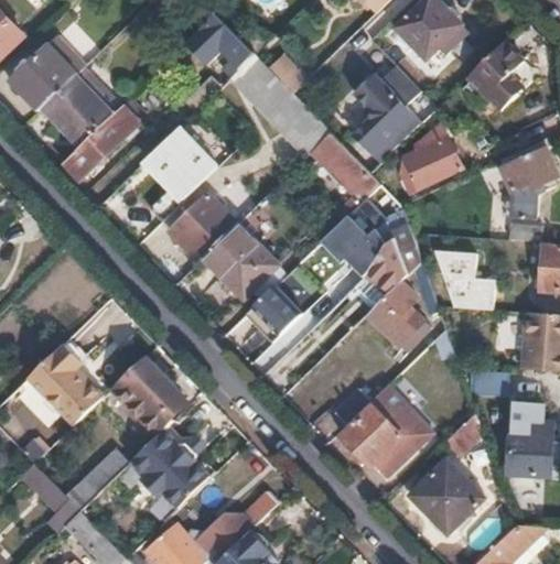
[(357,0),(372,15),(386,0),(357,0)]
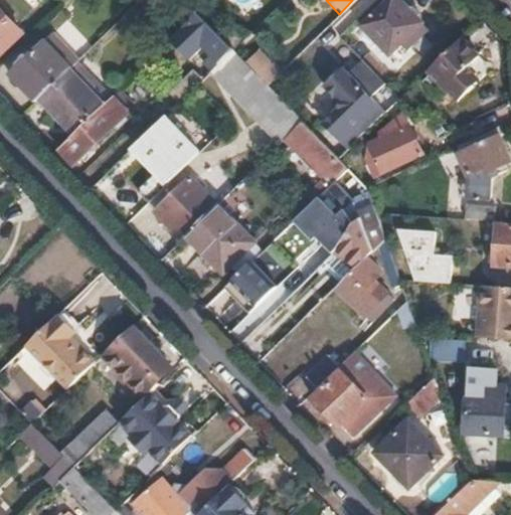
[(395,0),(386,0),(360,24),(388,53),(399,42),(407,49),(427,31),(395,0)]
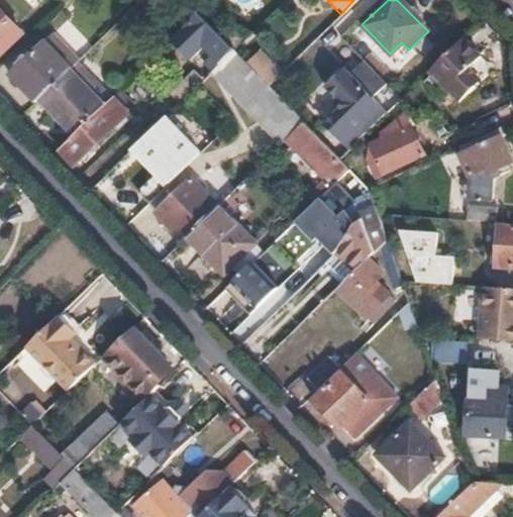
[(0,46),(17,30),(0,11),(0,46)]
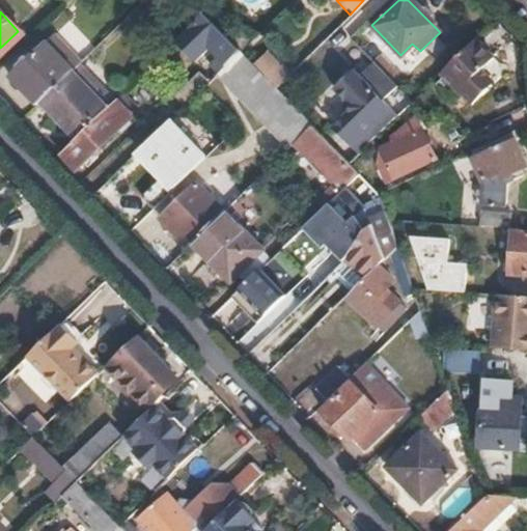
[(230,42),(201,11),(187,26),(214,54),(204,64),(213,73),(238,49),(230,42)]
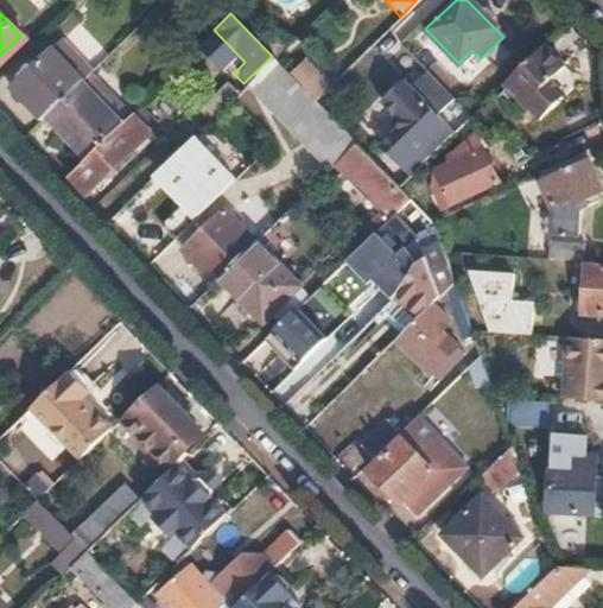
[(272,56),(289,40),(280,31),(264,48),(272,56)]
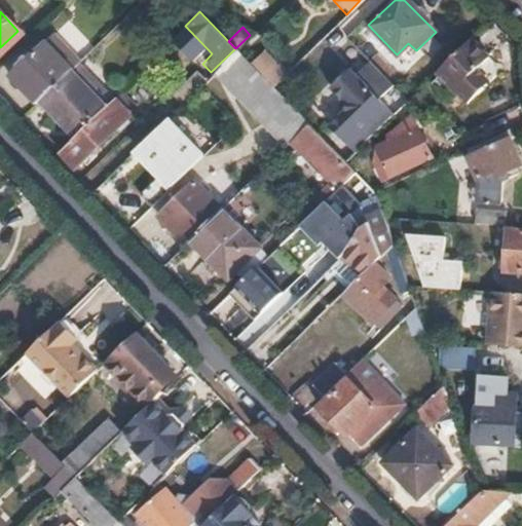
[(37,100),(69,68),(41,40),(6,74),(34,102),(37,100)]
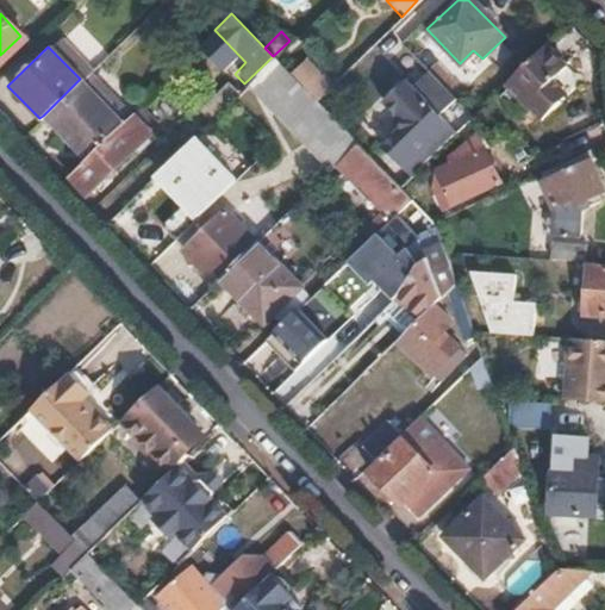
[(554,98),(560,91),(552,83),(565,68),(542,47),(504,85),(540,123),(560,103),(554,98)]
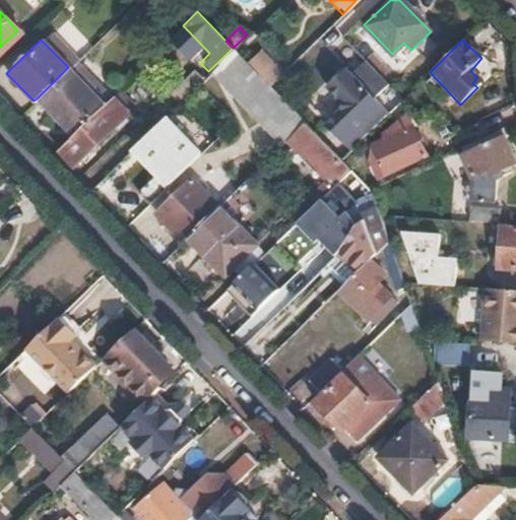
[(280,73),(264,57),(252,68),(268,84),(280,73)]
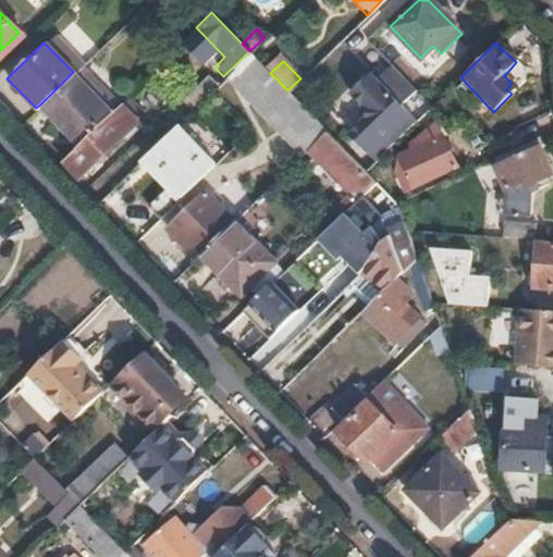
[(77,143),(112,109),(119,102),(82,64),(73,72),(39,106),(77,143)]
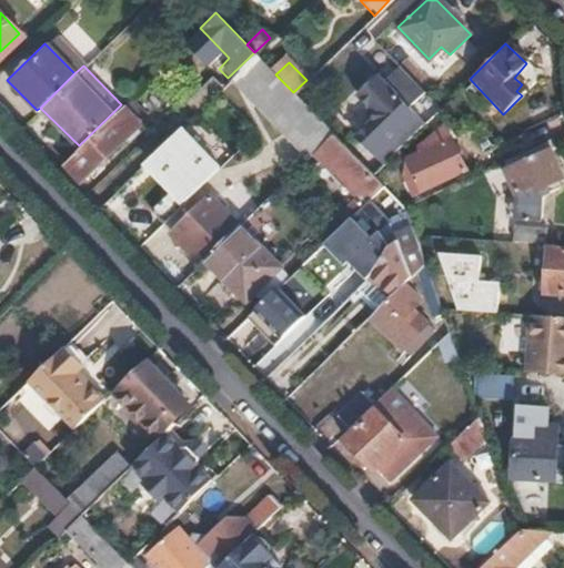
[(423,124),(408,108),(423,93),(398,67),(382,82),(376,77),(356,95),(372,112),(372,121),(355,138),(382,164),(393,154),(423,124)]
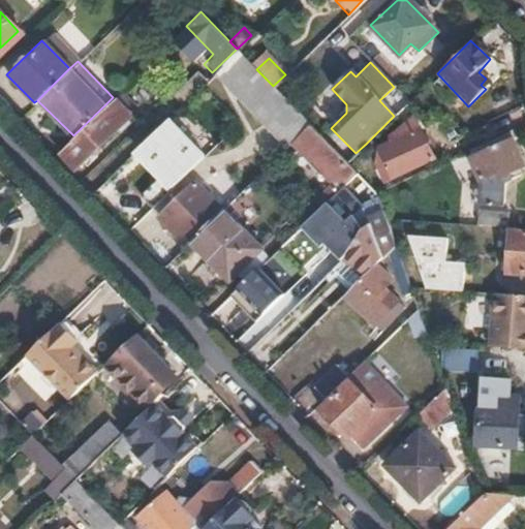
[(183,104),(206,82),(195,71),(173,95),(183,104)]
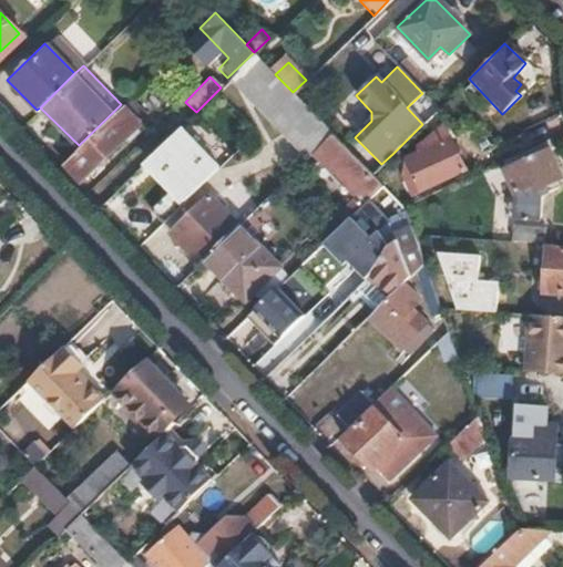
[(331,132),(307,107),(293,92),(269,114),(309,154),(310,154),(331,132)]
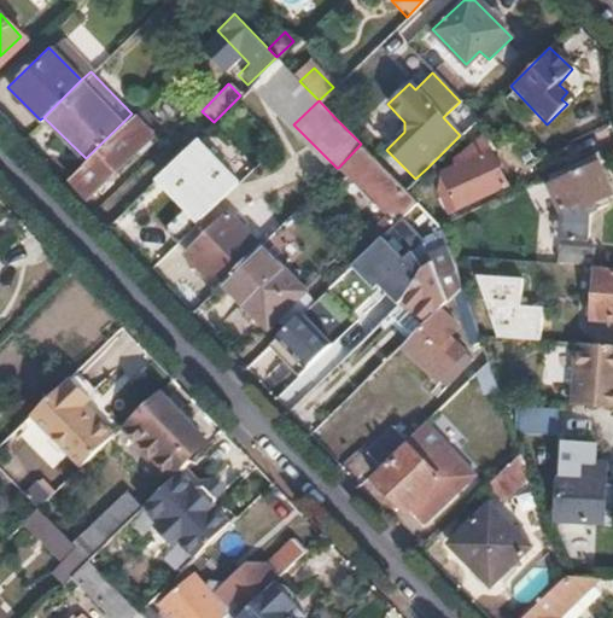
[(157,121),(141,104),(132,114),(124,121),(134,129),(139,123),(147,130),(157,121)]
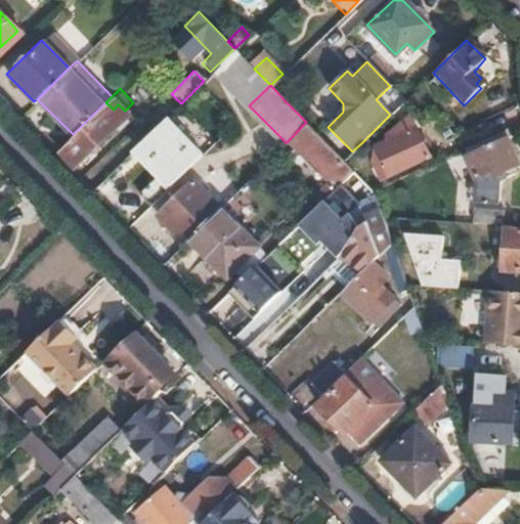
[(72,164),(111,127),(114,130),(129,116),(125,111),(118,104),(114,110),(105,102),(73,134),(57,149),(72,164)]
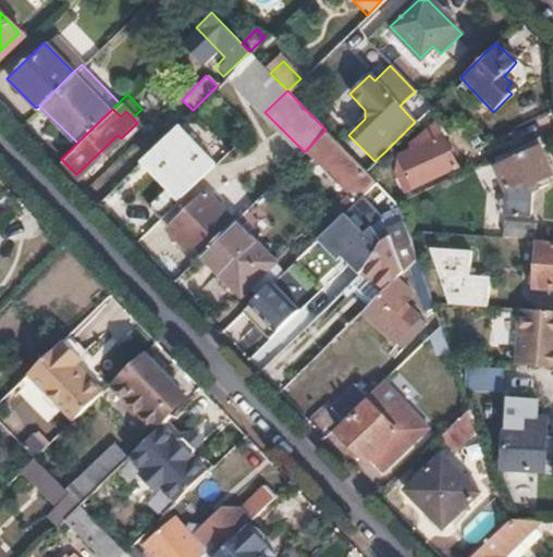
[(422,143),(442,132),(437,121),(418,137),(422,143)]
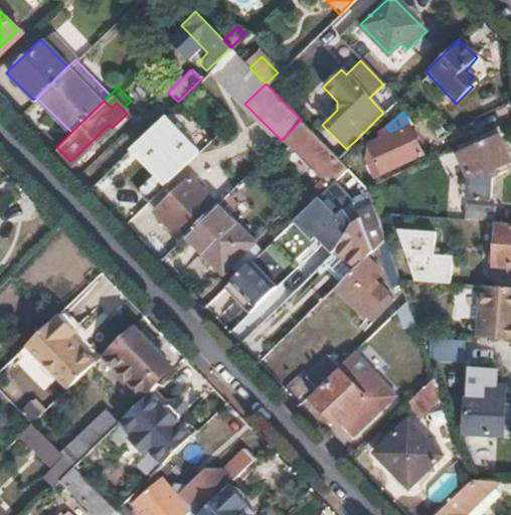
[(165,181),(195,152),(160,116),(129,146),(165,181)]
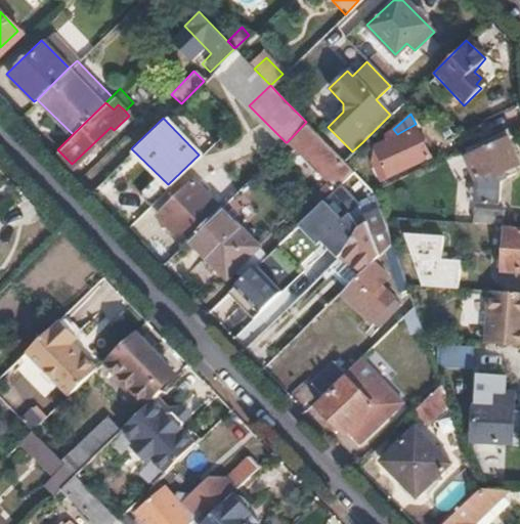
[(343,161),(306,122),(287,142),(326,181),(307,199),(315,207),(335,188),(352,170),(343,161)]
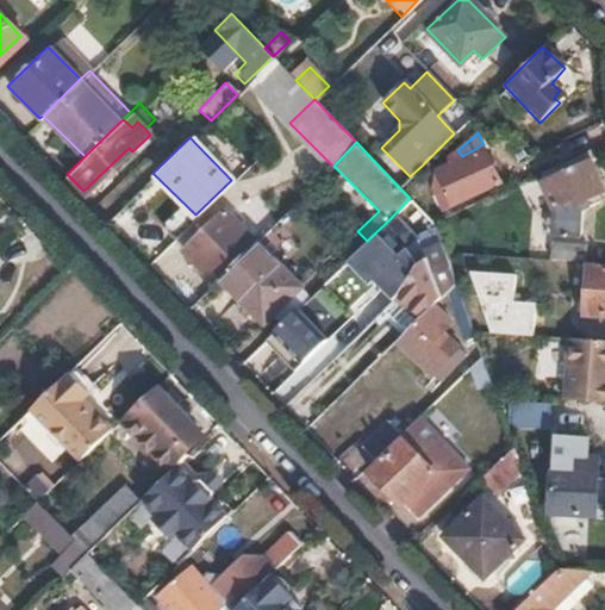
[(501,180),(484,144),(462,156),(457,150),(432,180),(435,181),(432,184),(444,207),(501,180)]
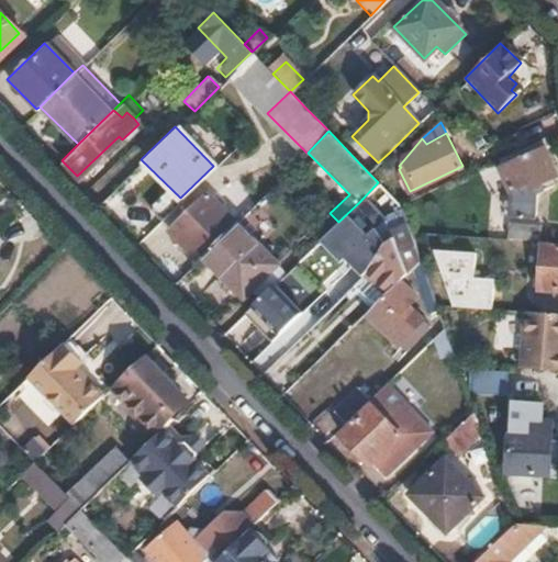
[(544,146),(498,167),(509,193),(508,217),(534,218),(535,190),(542,187),(540,181),(557,175),(544,146)]
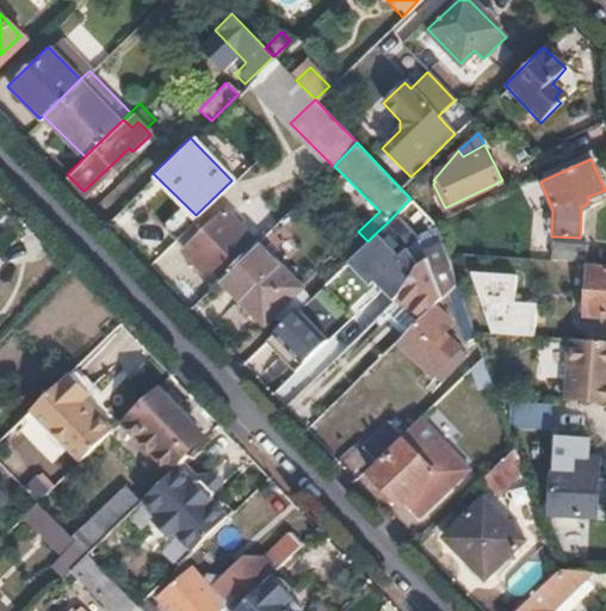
[(433,184),(436,181),(433,180),(422,166),(410,177),(400,187),(410,198),(413,202),(433,184)]
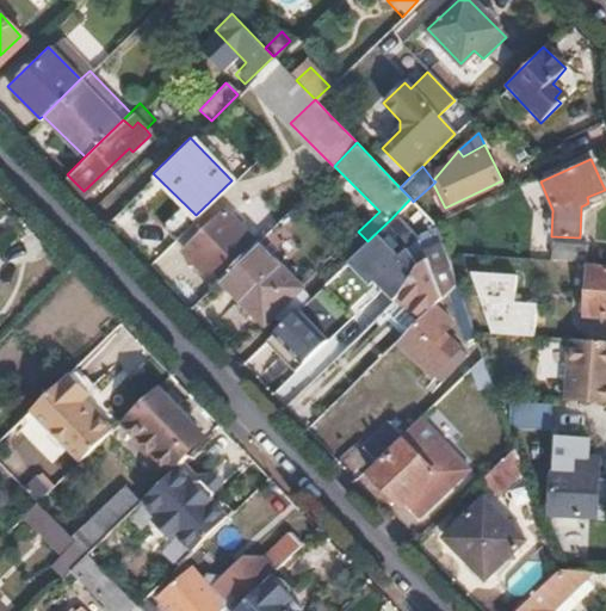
[(434,227),(432,222),(413,202),(410,198),(390,220),(414,245),(418,244),(419,230),(434,227)]
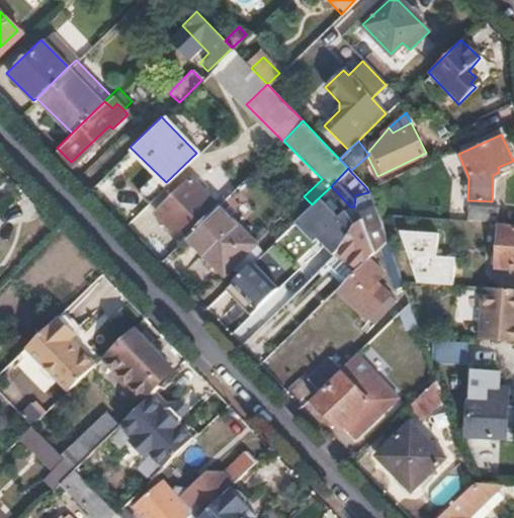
[(215,206),(217,204),(189,176),(154,212),(180,240),(183,237),(215,206)]
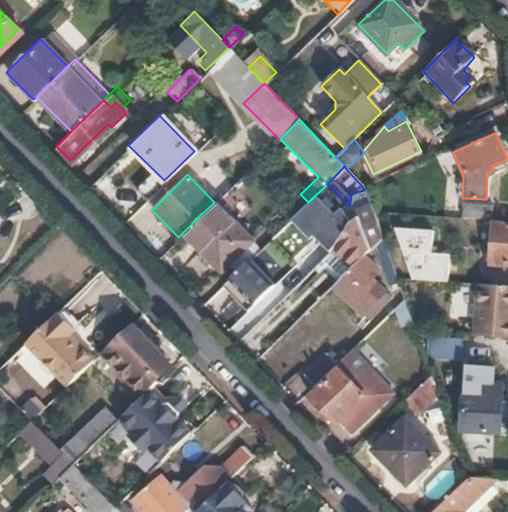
[(143,175),(135,194),(156,203),(164,183),(143,175)]
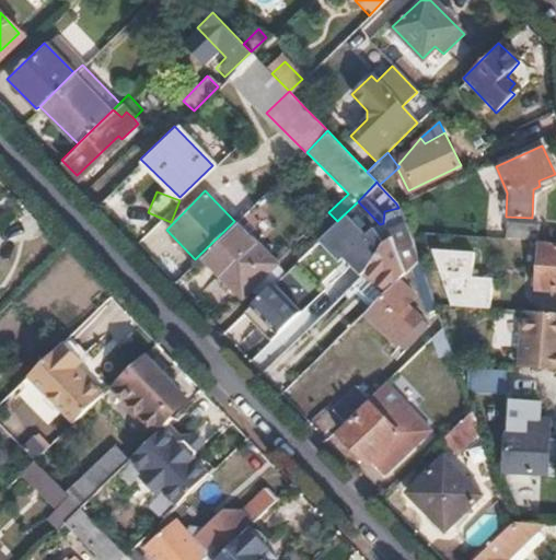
[(418,260),(398,208),(384,211),(383,223),(380,224),(373,226),(379,238),(385,235),(397,258),(385,265),(387,272),(383,277),(386,282),(391,280),(394,283),(398,279),(409,268),(418,260)]
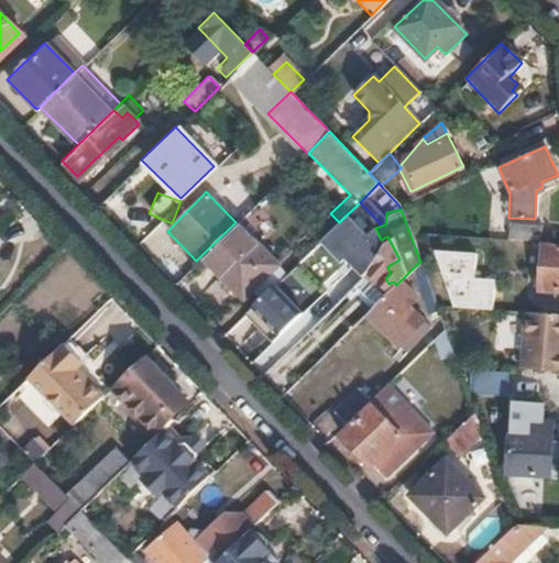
[(274,266),(233,224),(199,257),(240,300),(248,291),(274,266)]
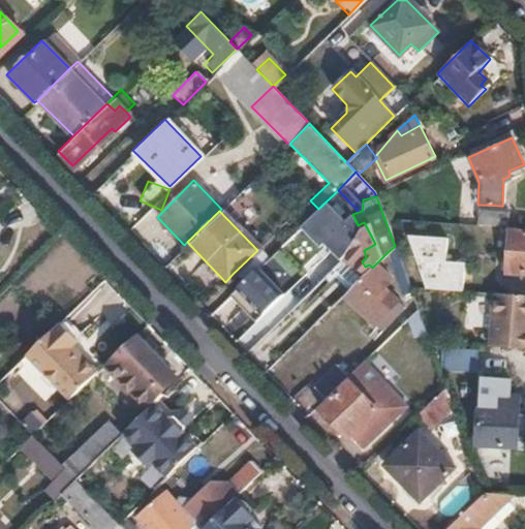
[(505,226),(505,212),(476,211),(475,224),(505,226)]
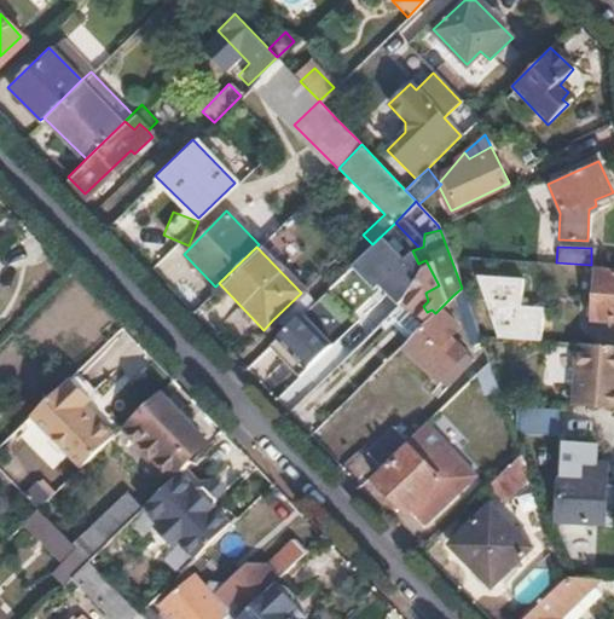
[(151,268),(175,295),(196,277),(171,250),(151,268)]
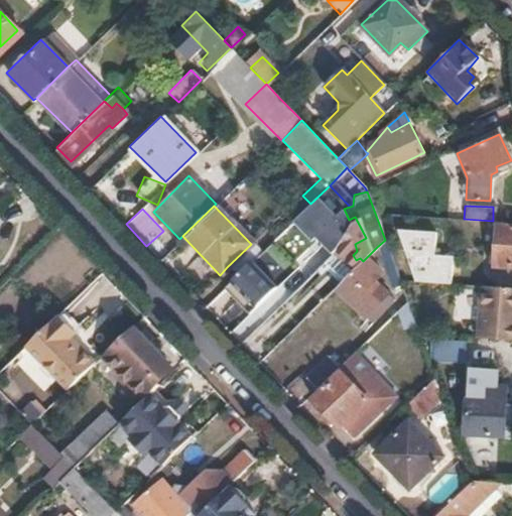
[(511,225),(496,225),(492,265),(511,266),(511,225)]
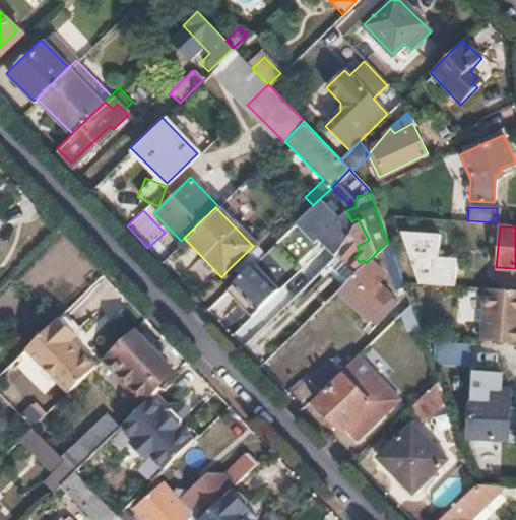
[(462,286),(466,257),(448,256),(440,236),(403,247),(415,284),(456,286),(462,286)]
